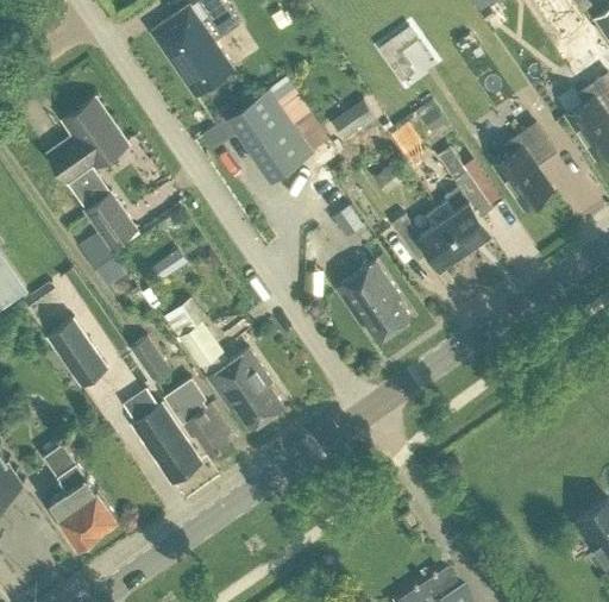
[(209,20),(202,25),(190,7),(151,33),(195,99),(234,71),(215,44),(240,26),(221,0),(202,0),(198,4),(209,20)]
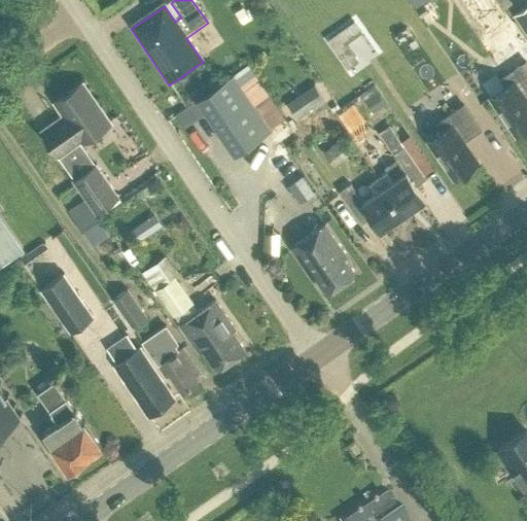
[(459,0),(484,36),(505,22),(490,0),(459,0)]
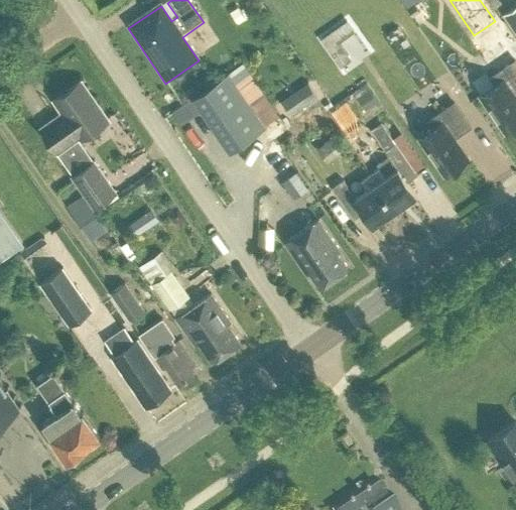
[(515,9),(504,18),(515,36),(515,9)]
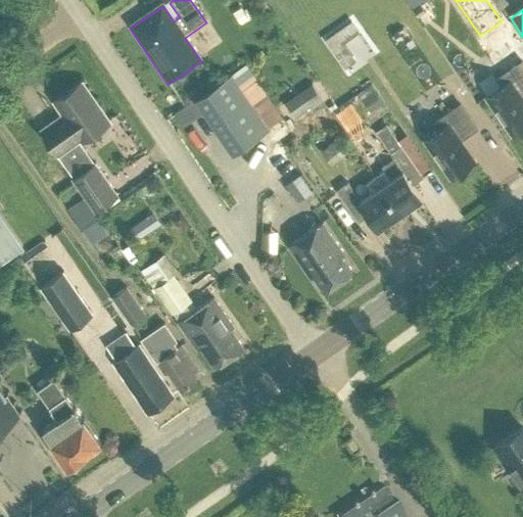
[(344,47),(333,55),(345,73),(357,64),(344,47)]
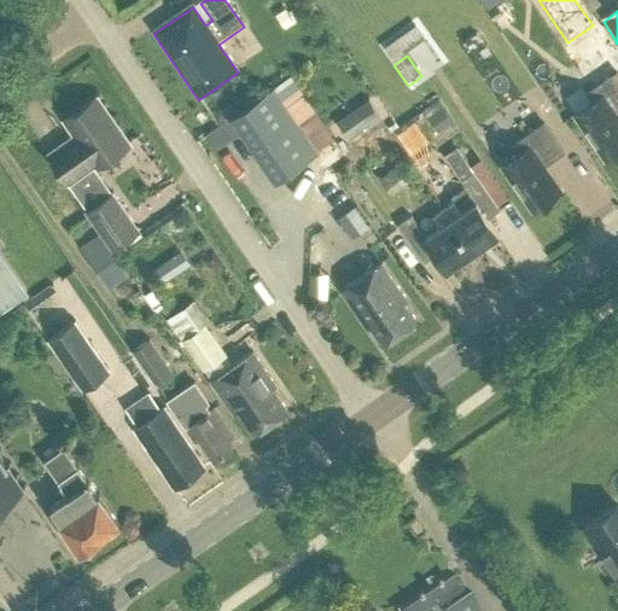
[(594,105),(575,118),(605,163),(617,153),(617,121),(617,120),(617,117),(617,79),(617,77),(588,98),(594,105)]
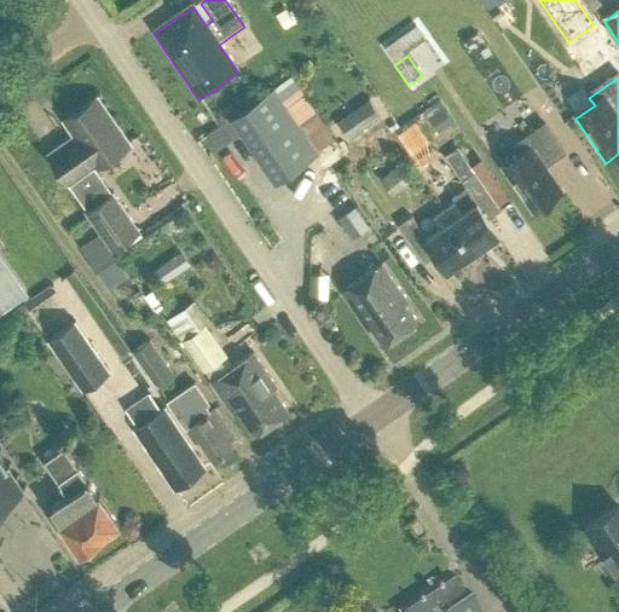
[(318,159),(317,156),(273,93),(231,122),(276,188),(318,159)]
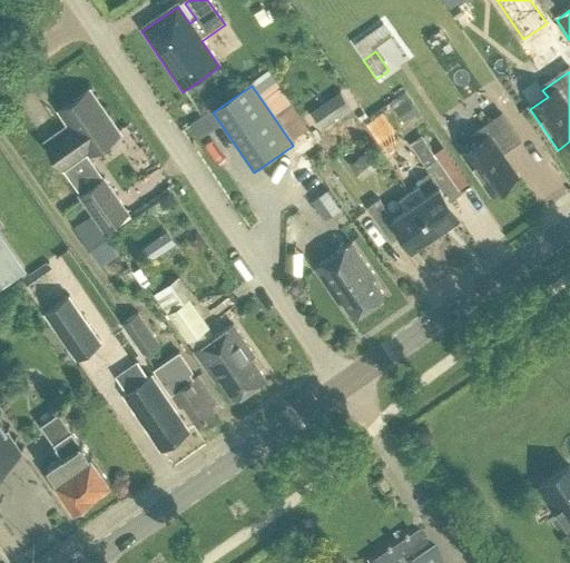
[(60,114),(70,129),(46,146),(64,171),(88,155),(90,158),(119,138),(89,94),(60,114)]
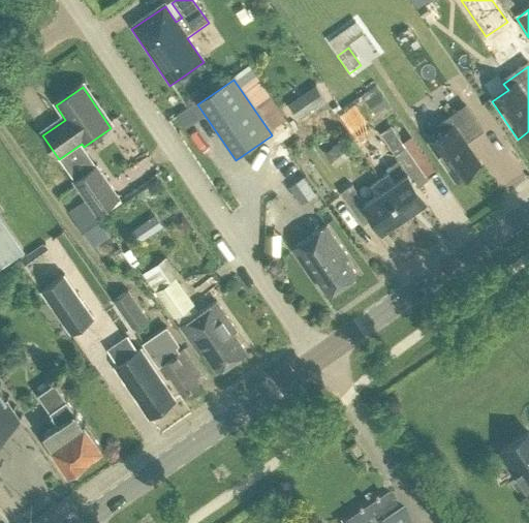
[(379,97),(366,105),(375,119),(387,110),(379,97)]
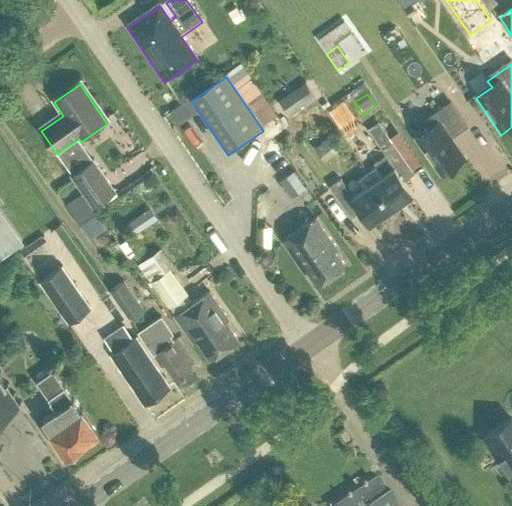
[(431,130),(416,140),(441,177),(464,161),(450,140),(467,129),(450,106),(427,123),(431,130)]
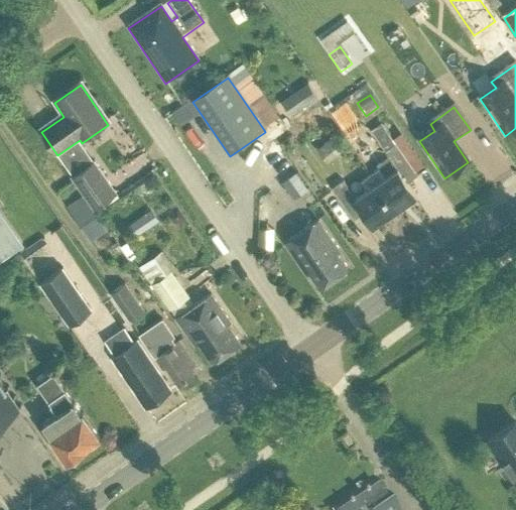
[(206,143),(197,147),(203,161),(213,158),(206,143)]
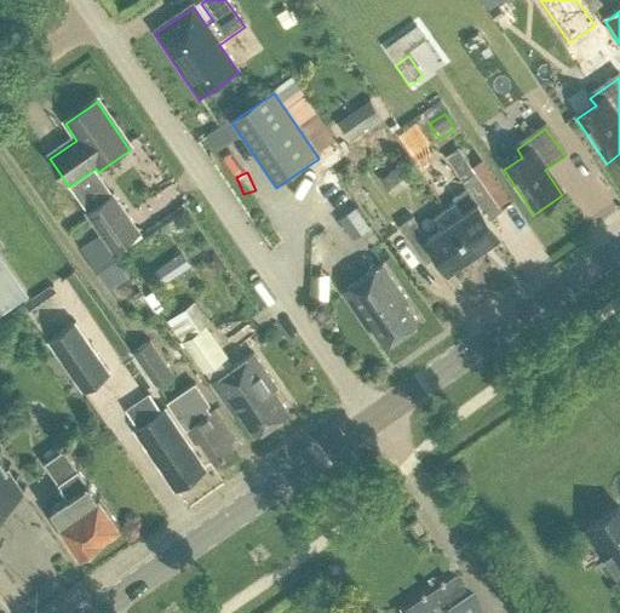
[(452,223),(475,256),(500,238),(489,222),(501,213),(475,177),(463,185),(477,205),(452,223)]
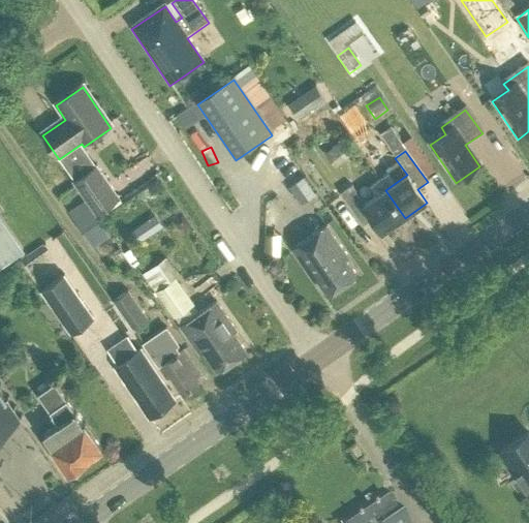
[(119,201),(96,168),(73,184),(96,217),(119,201)]
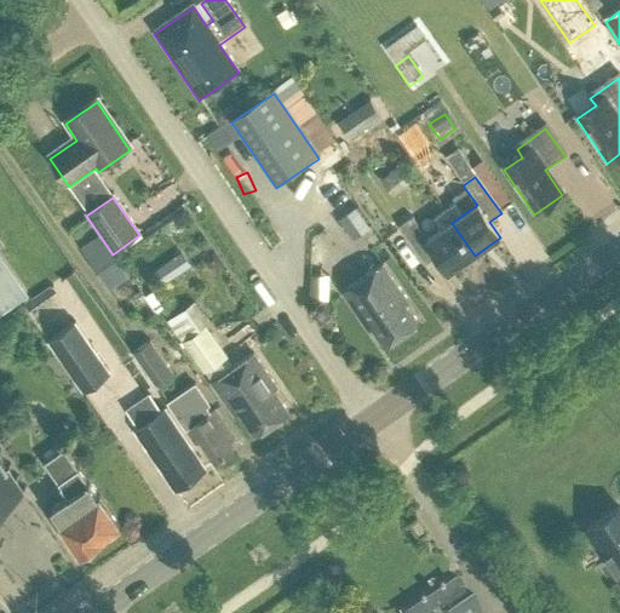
[(344,228),(356,245),(372,234),(360,216),(356,218),(355,216),(344,223),(346,227),(344,228)]
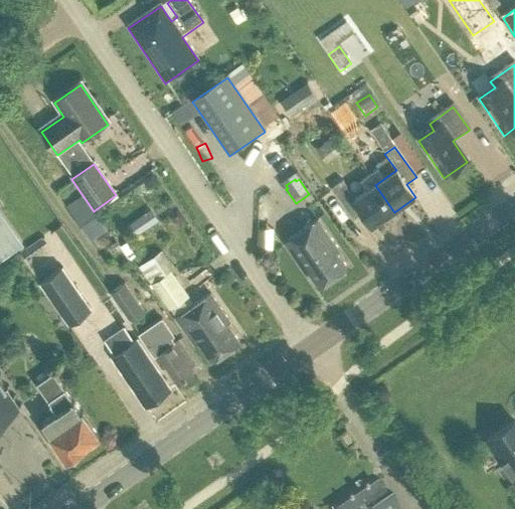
[(364,214),(373,227),(394,212),(375,185),(354,199),(343,183),(332,190),(354,221),(364,214)]
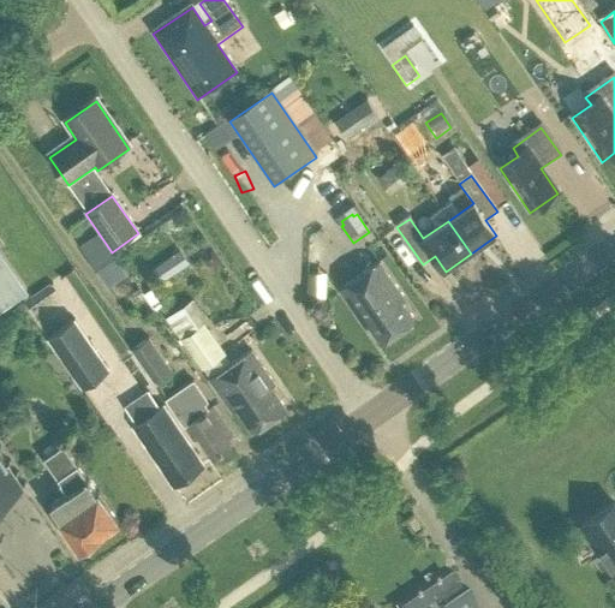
[(81,249),(109,290),(126,279),(99,238),(81,249)]
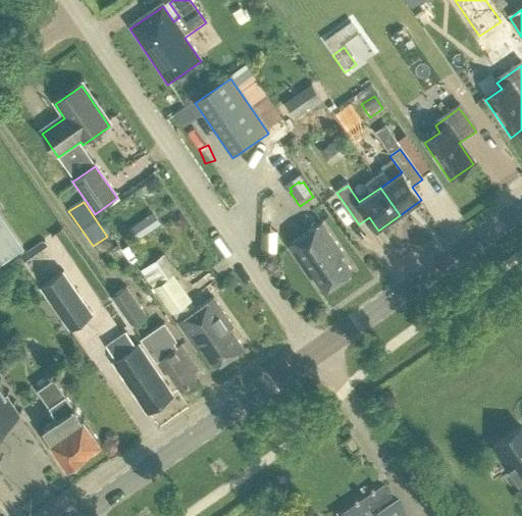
[(0,268),(24,252),(0,217),(0,268)]
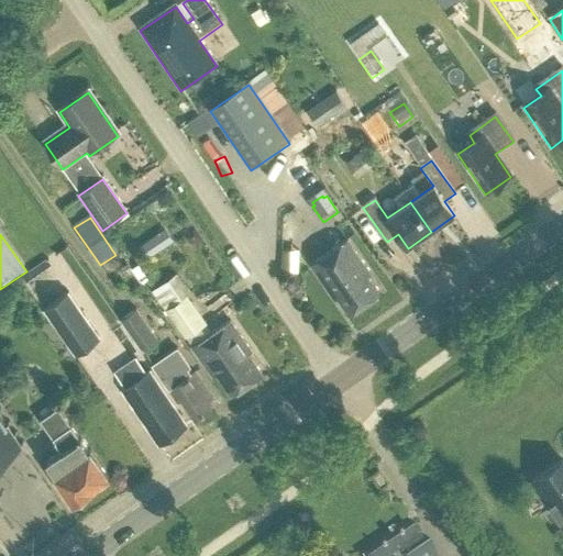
[(348,243),(311,267),(334,301),(338,299),(350,317),(379,296),(367,278),(371,276),(348,243)]
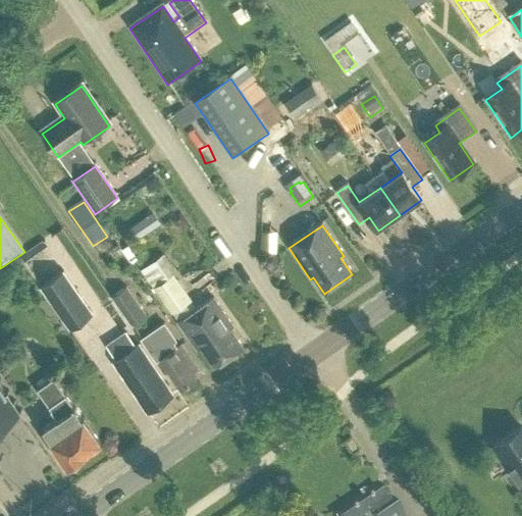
[(161,275),(154,265),(142,273),(149,284),(161,275)]
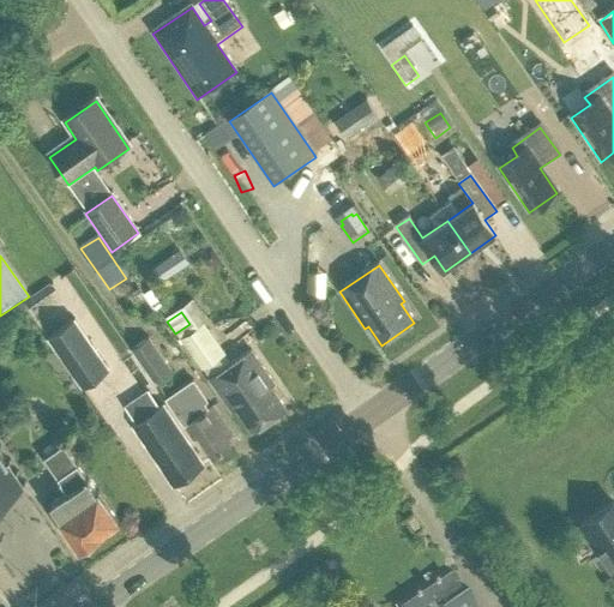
[(74,323),(49,341),(83,390),(108,373),(74,323)]
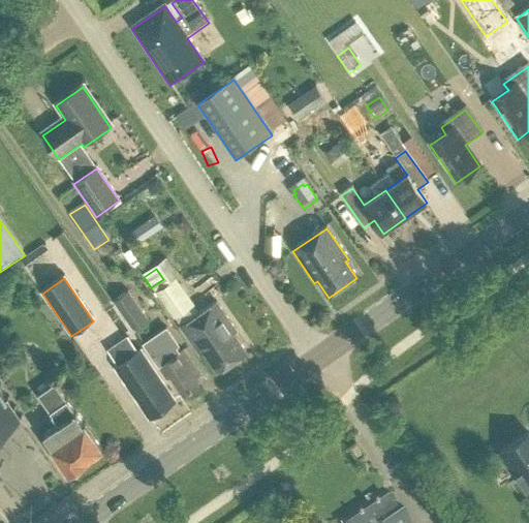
[(157,295),(175,321),(192,309),(175,282),(157,295)]
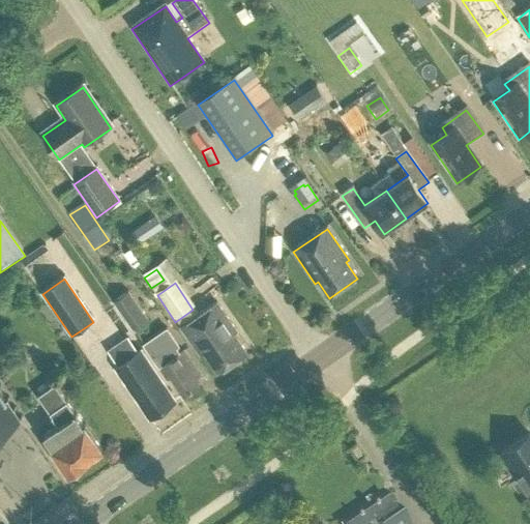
[(114,304),(133,331),(147,322),(127,294),(114,304)]
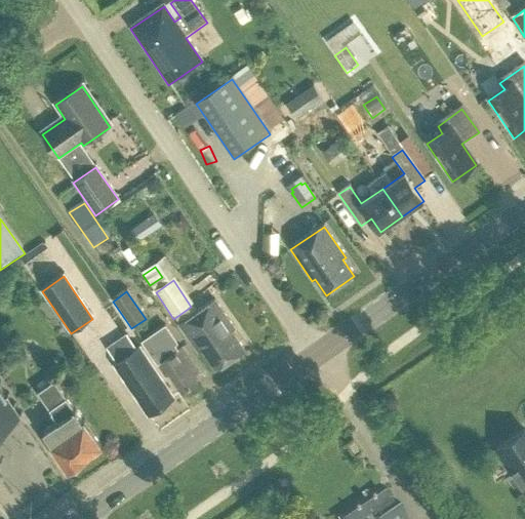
[(234,330),(215,303),(180,326),(199,354),(203,352),(216,371),(244,352),(232,332),(234,330)]
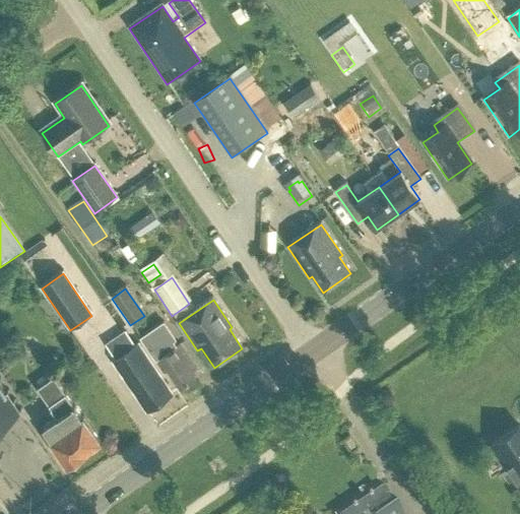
[(168,372),(181,390),(196,380),(192,375),(197,372),(179,345),(173,350),(169,345),(175,341),(164,324),(141,340),(156,363),(165,374),(168,372)]
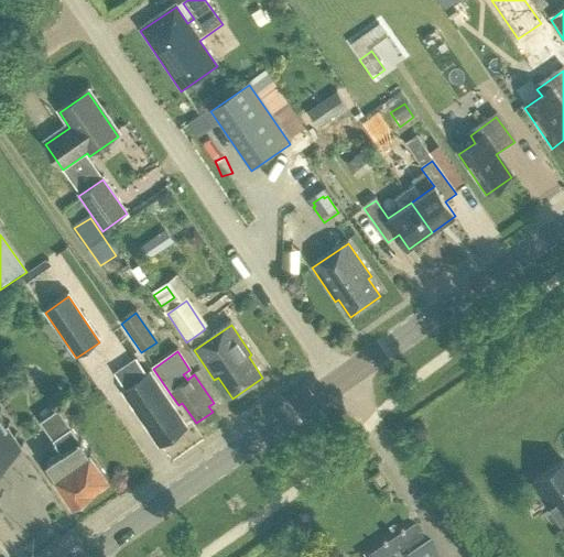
[(145,428),(150,425),(164,446),(182,434),(176,426),(182,423),(150,374),(122,394),(132,408),(145,428)]
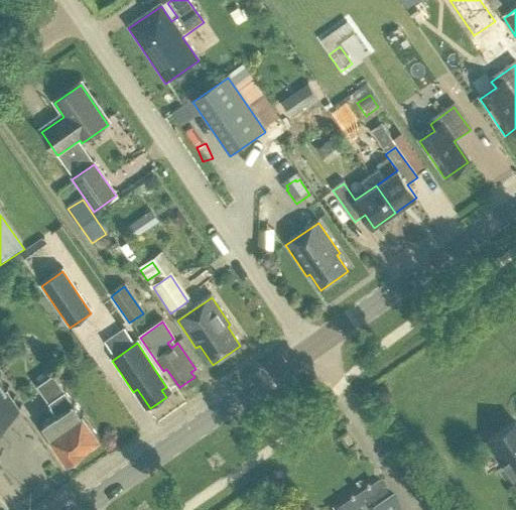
[(52,439),(51,439),(68,463),(99,440),(90,426),(84,417),(83,417),(74,404),(74,406),(53,377),(37,388),(56,416),(42,426),(52,439)]
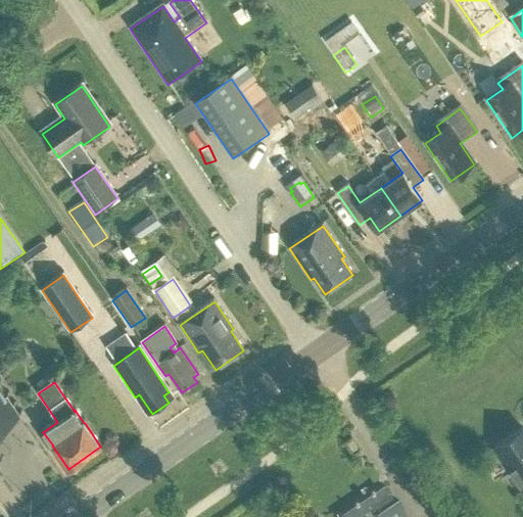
[(0,432),(20,418),(0,388),(0,432)]
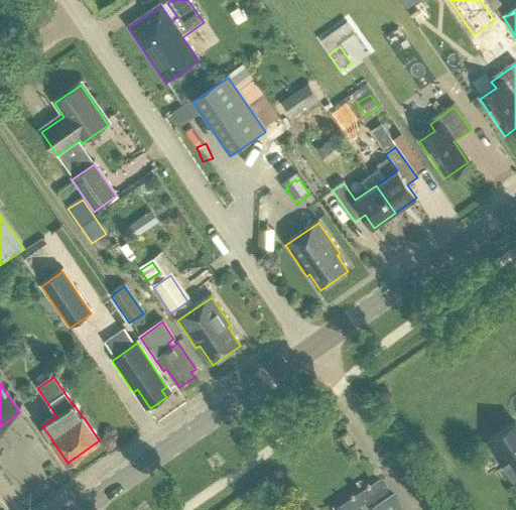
[(488,443),(515,484),(515,426),(515,425),(488,443)]
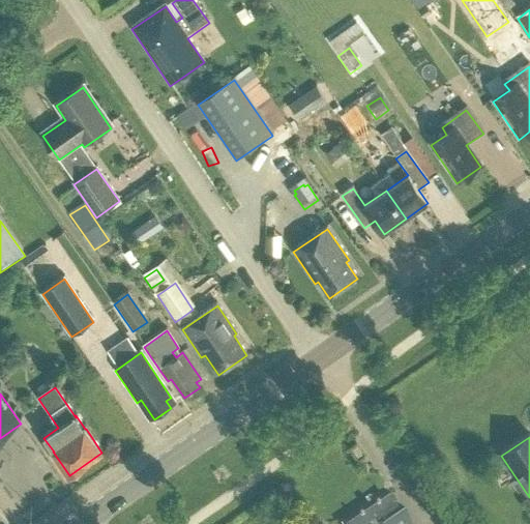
[(400,523),(398,520),(394,522),(383,504),(354,523),(400,523)]
